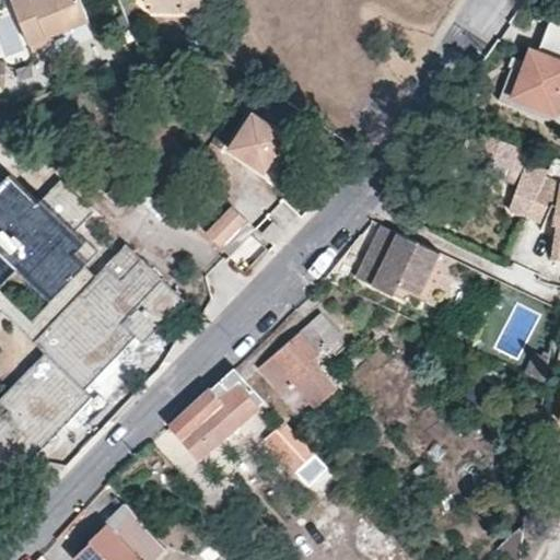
[(49,46),(48,39),(65,34),(88,25),(78,0),(37,0),(33,2),(31,0),(10,0),(33,54),(49,46)]
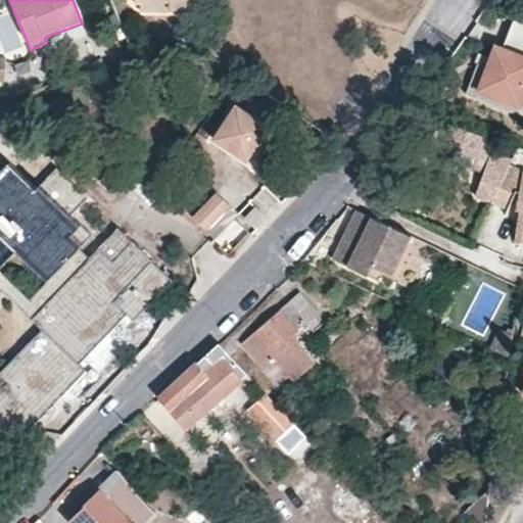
[(134,0),(135,4),(142,4),(165,4),(164,10),(188,11),(188,0),(134,0)]
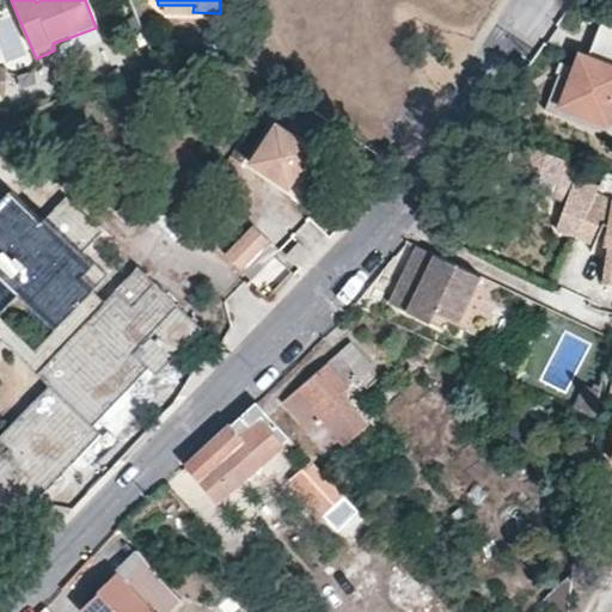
[(611,22),(605,19),(591,61),(611,67),(611,22)]
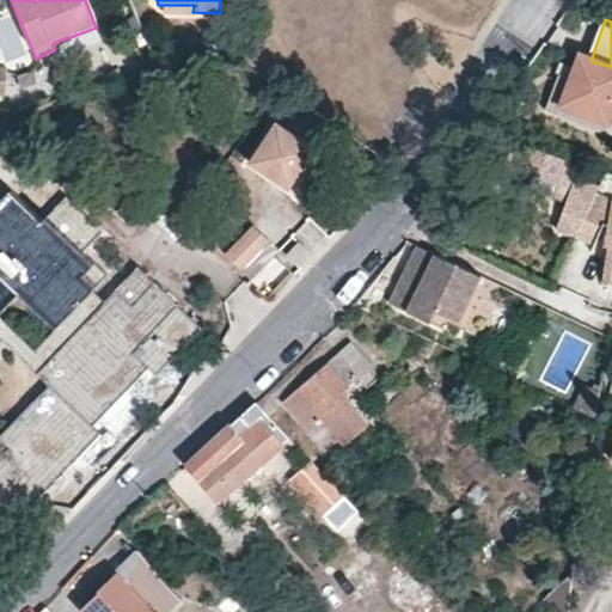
[(98,36),(96,28),(71,37),(74,46),(98,36)]
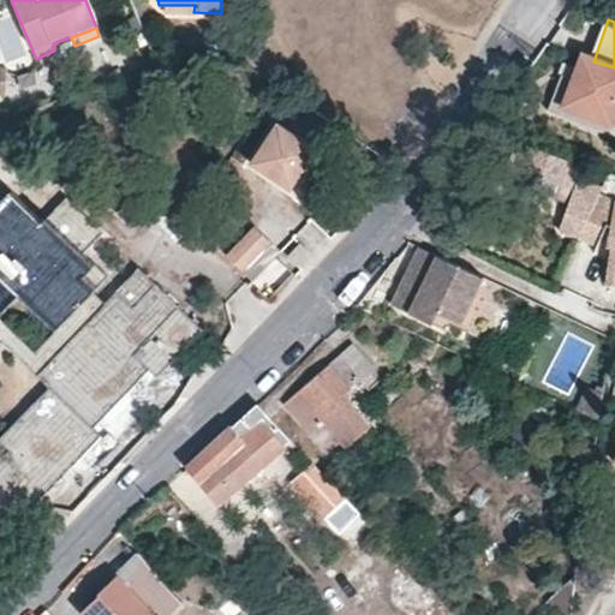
[(614,67),(593,61),(586,79),(614,88),(614,67)]
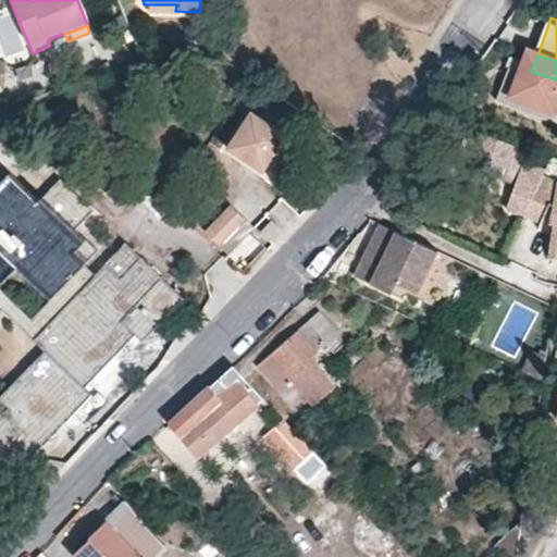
[(280,132),(252,111),(227,148),(263,173),(283,145),(274,139),(280,132)]
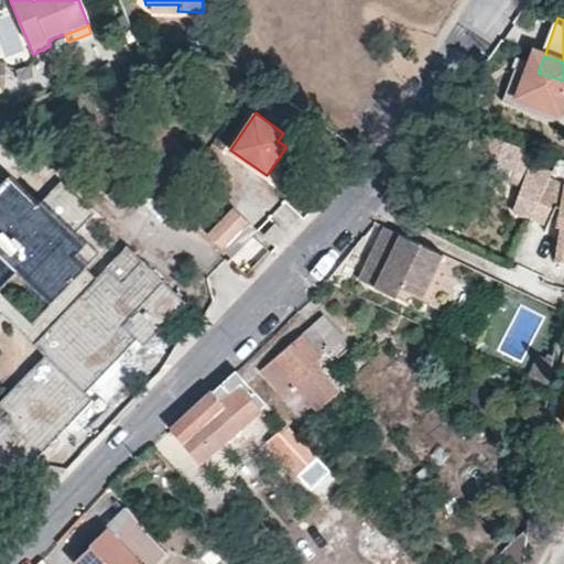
[(477,171),(496,177),(499,165),(513,170),(528,175),(537,152),(476,129),(466,153),(480,158),(477,171)]
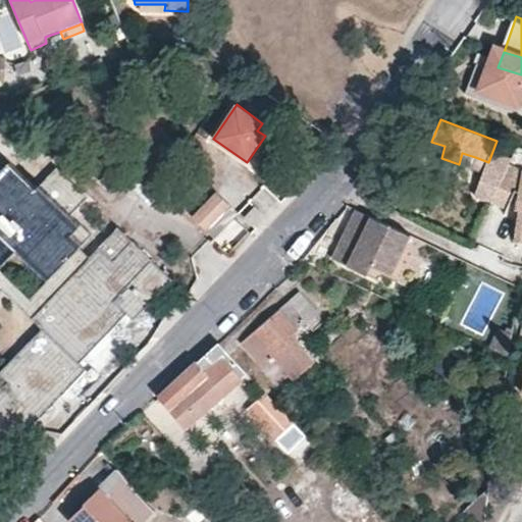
[(270,127),(262,123),(257,131),(265,136),(270,127)]
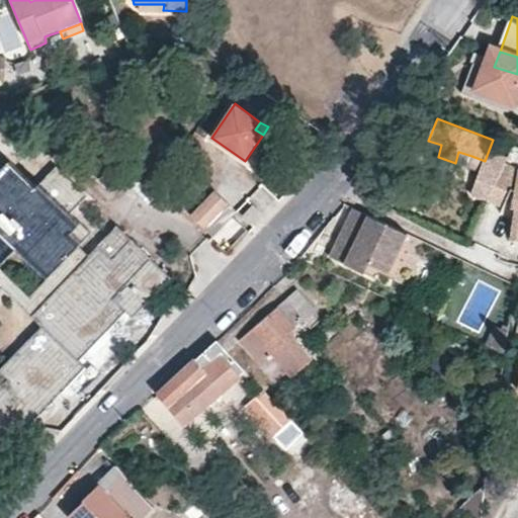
[(458,152),(455,163),(468,168),(471,156),(458,152)]
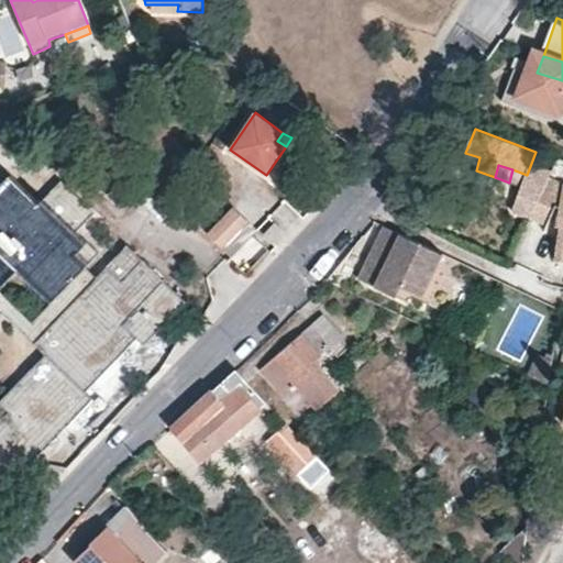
[(0,483),(14,485),(89,403),(42,361),(0,407),(0,318),(45,359),(88,398),(180,299),(127,250),(98,280),(80,265),(90,254),(83,240),(90,232),(81,223),(94,210),(59,176),(42,195),(19,170),(0,188),(0,483)]
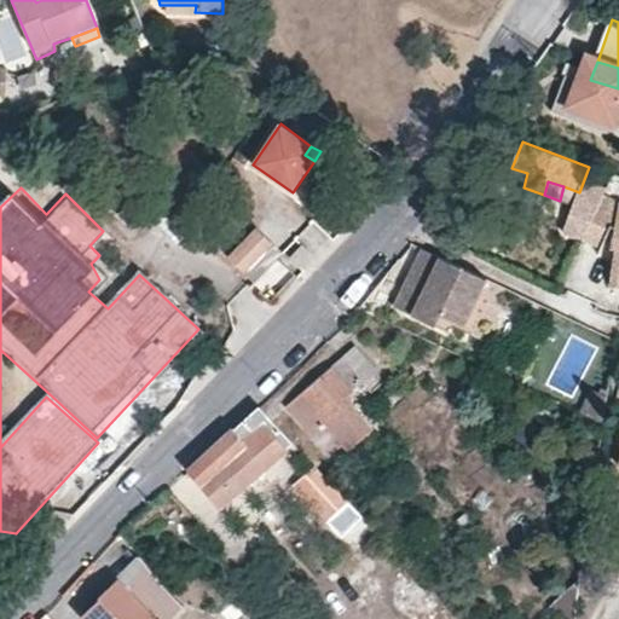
[(618,285),(618,201),(605,194),(585,239),(602,247),(612,227),(617,227),(617,238),(618,238),(618,249),(612,284),(618,285)]
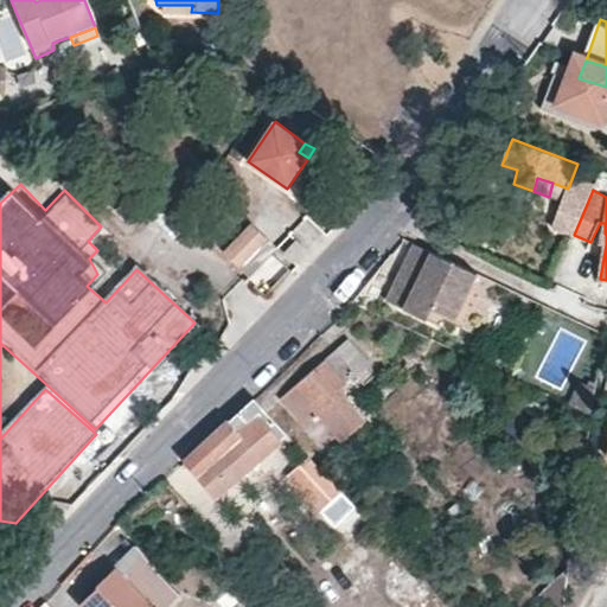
[(267,237),(251,223),(223,253),(238,267),(267,237)]
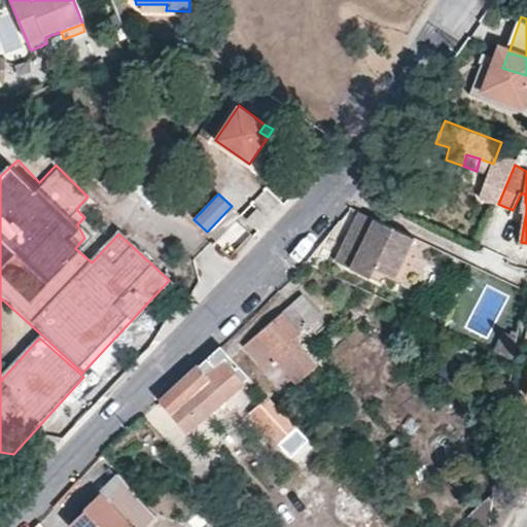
[(207,232),(216,241),(238,220),(242,215),(232,206),(207,232)]
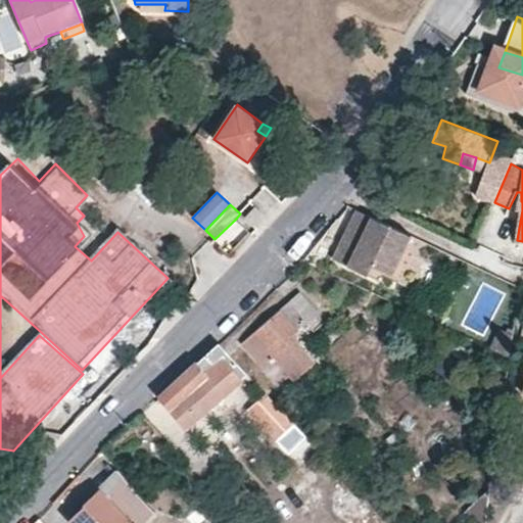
[(334,259),(370,275),(374,266),(393,275),(413,235),(358,210),(349,228),(355,231),(352,240),(344,237),(334,259)]
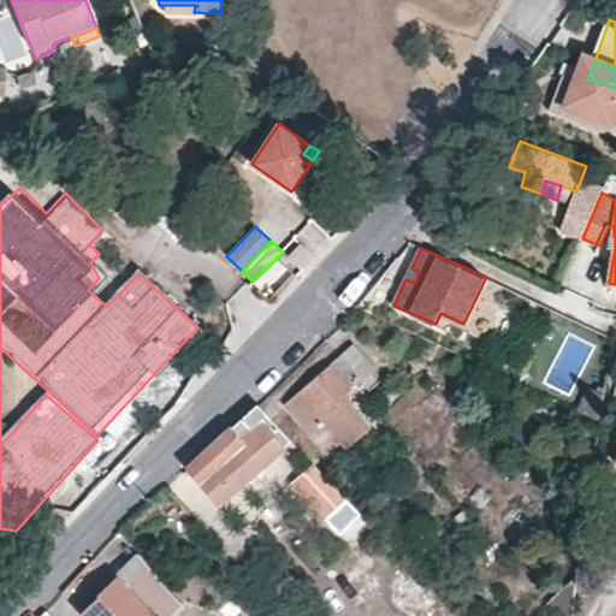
[(419,272),(412,268),(406,279),(415,283),(419,272)]
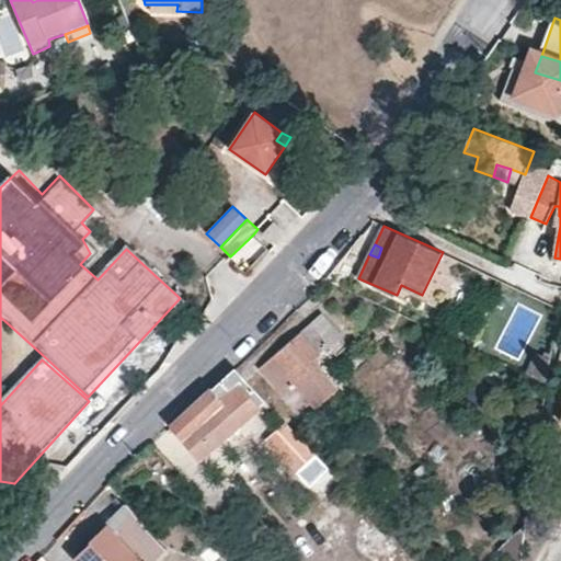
[(334,387),(311,358),(328,345),(339,334),(321,315),(262,367),(298,409),(310,399),(315,404),(334,387)]
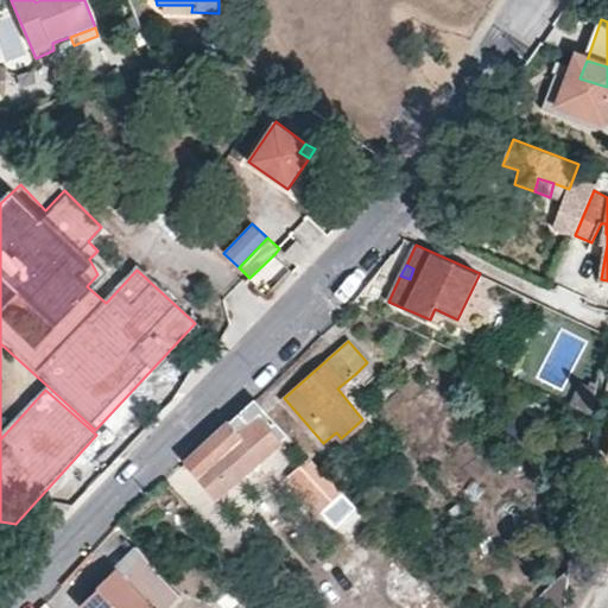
[(599,382),(586,377),(575,404),(594,413),(599,382)]
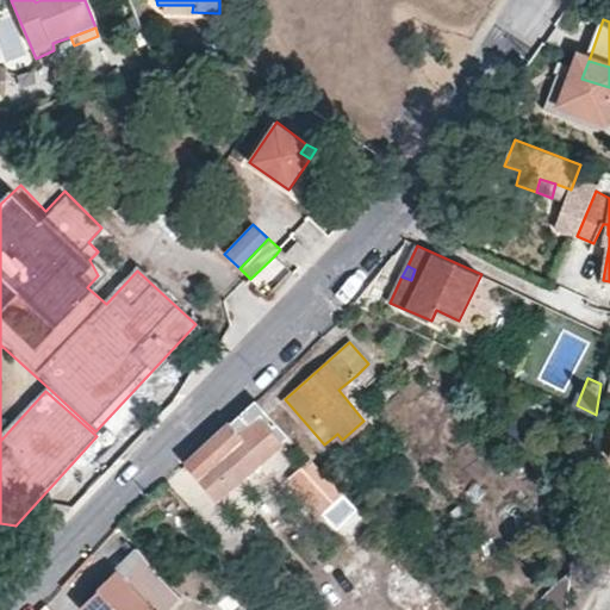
[(288,436),(256,402),(190,464),(219,497),(288,436)]
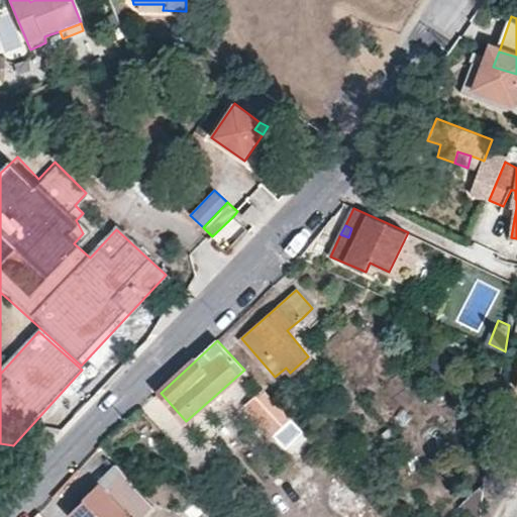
[(263,389),(244,406),(285,448),(303,430),(263,389)]
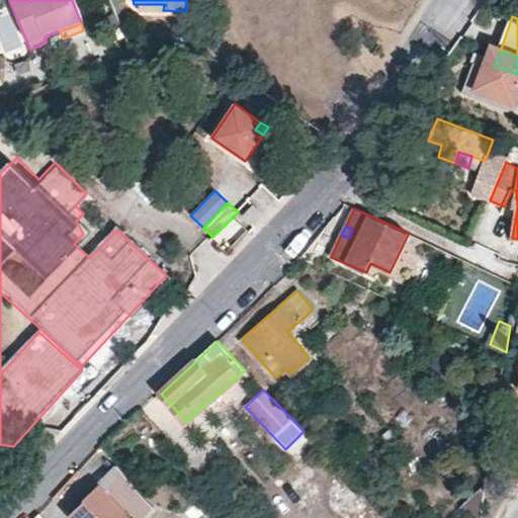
[(70,515),(72,517),(140,517),(152,506),(138,490),(118,467),(70,515)]
